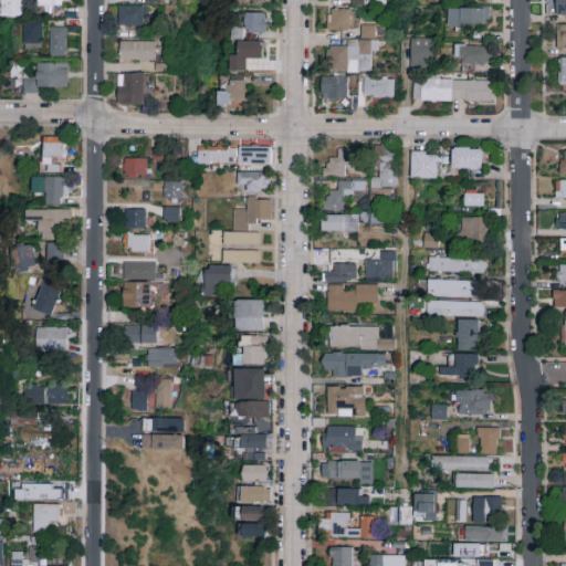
[(25,0),(25,17),(3,17),(3,0),(25,0)]
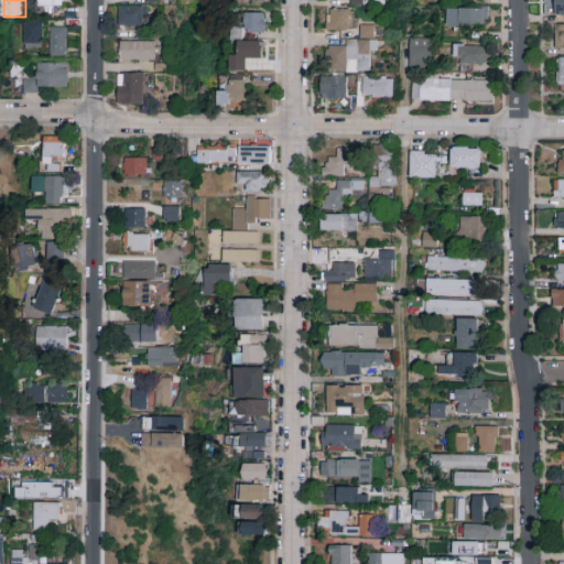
[(563,0),(563,15),(554,15),(554,0),(563,0)]
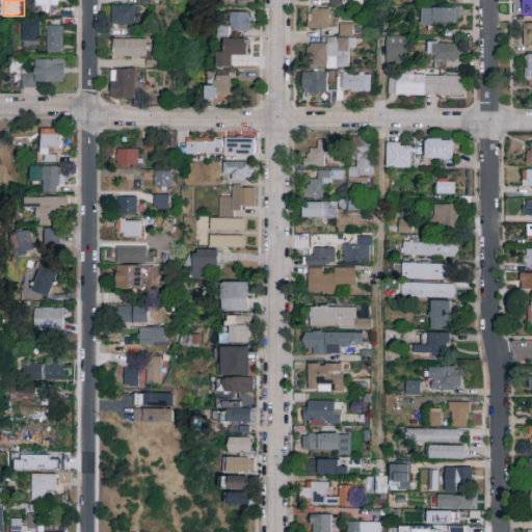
[(137,26),(111,26),(111,6),(137,6),(137,26)]
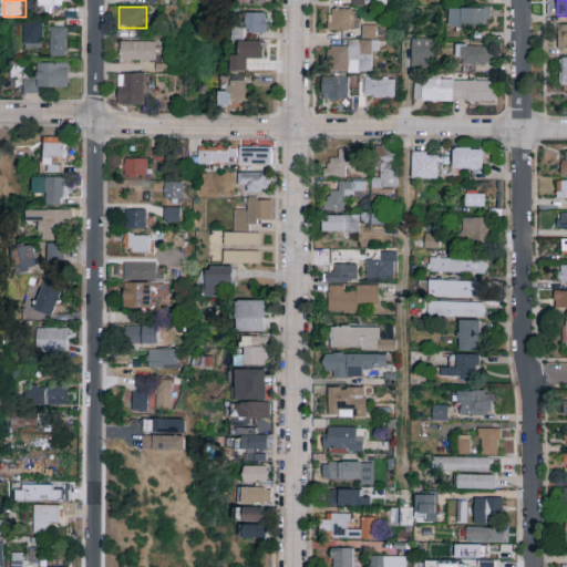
[(491,9),(491,27),(450,27),(450,9),(491,9)]
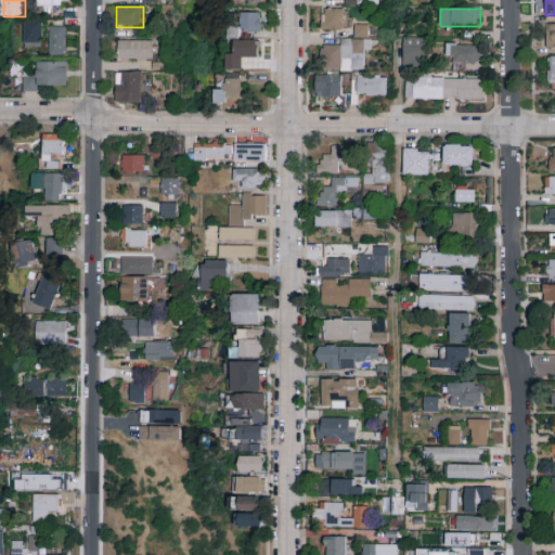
[(344,11),(344,30),(323,30),(323,11),(344,11)]
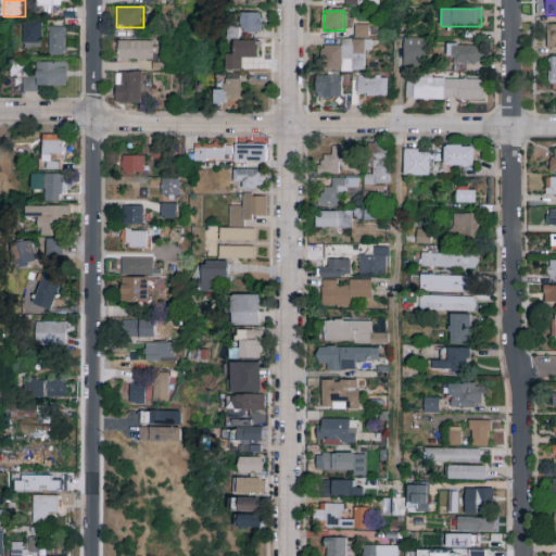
[(261,33),(241,33),(241,13),(261,13),(261,33)]
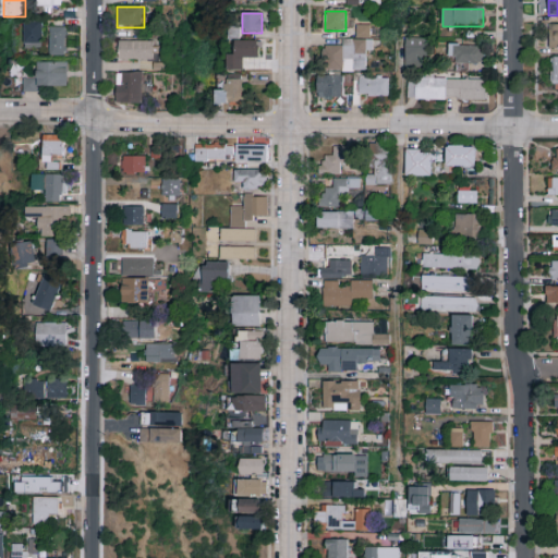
[(43,49),(25,49),(25,22),(43,22),(43,49)]
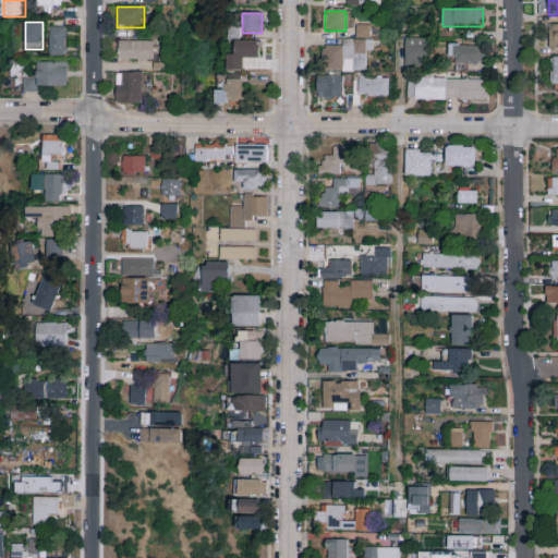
[(557,48),(548,48),(548,25),(557,25),(557,48)]
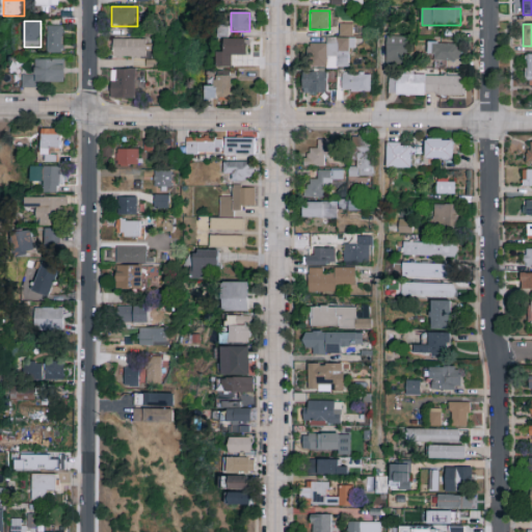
[(62,27),(62,53),(48,53),(48,27),(62,27)]
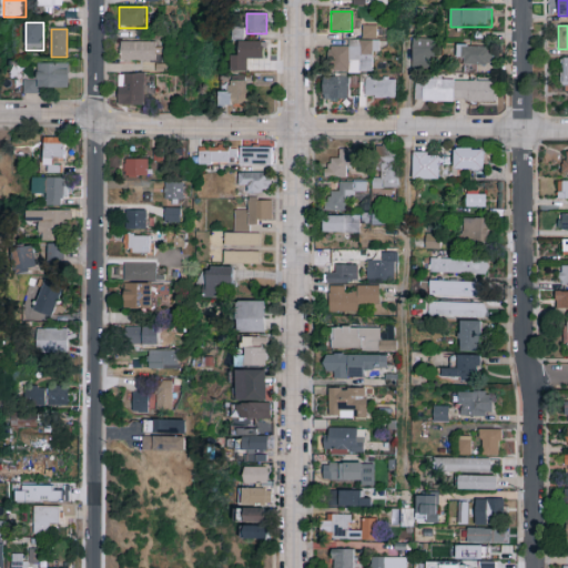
[(375,38),(364,38),(364,29),(375,29),(375,38)]
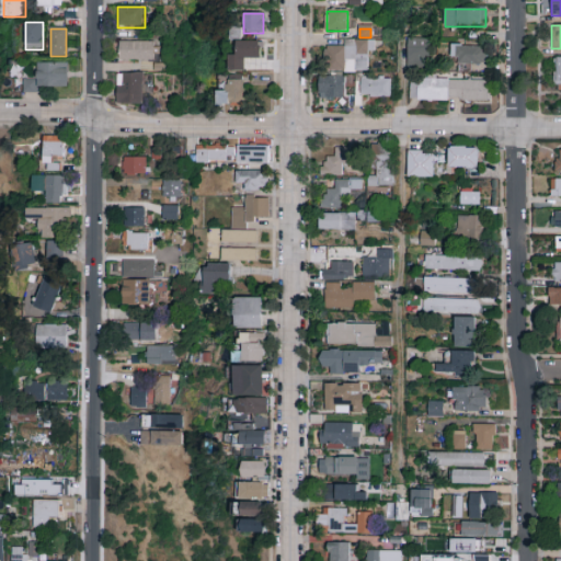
[(407,39),(427,39),(427,71),(407,71),(407,39)]
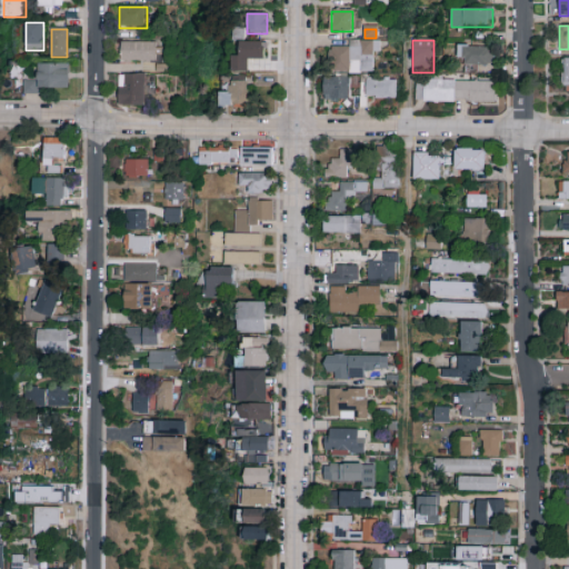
[(250,59),(250,72),(232,72),(232,56),(241,56),(241,41),(263,41),(263,59),(250,59)]
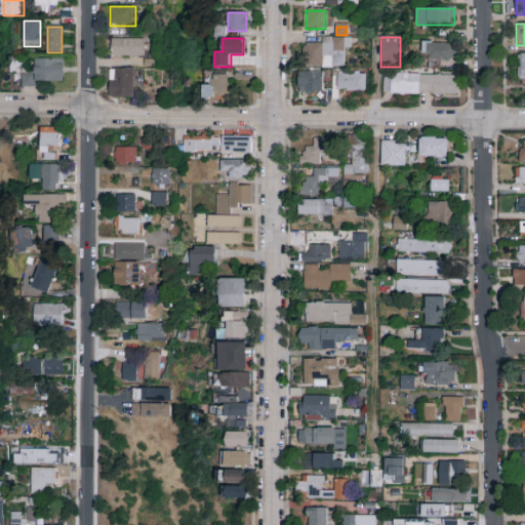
[(112,56),(112,39),(145,39),(145,56),(112,56)]
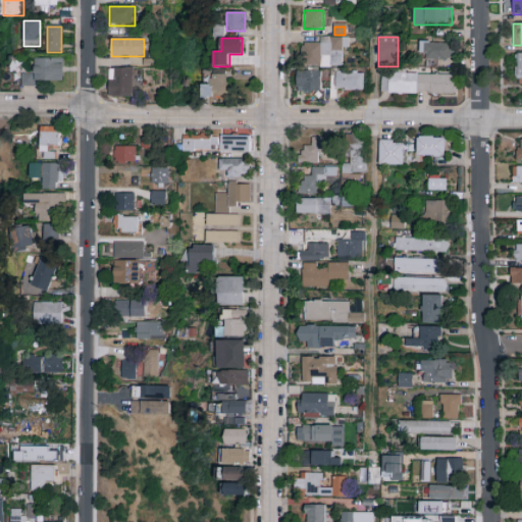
[(345,39),(344,66),(305,66),(305,43),(320,44),(320,39),(345,39)]
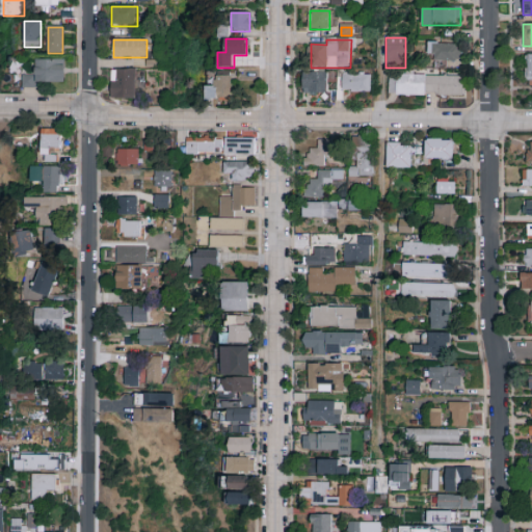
[(427,61),(427,44),(460,44),(460,61),(427,61)]
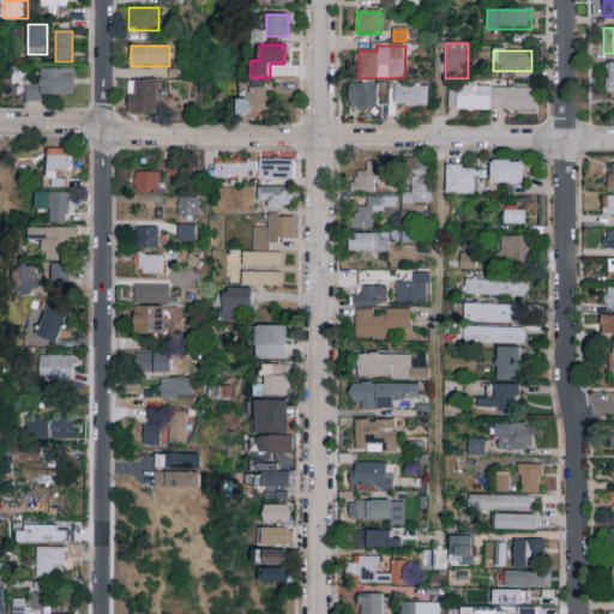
[(73,70),(73,100),(26,100),(26,88),(38,88),(38,70),(73,70)]
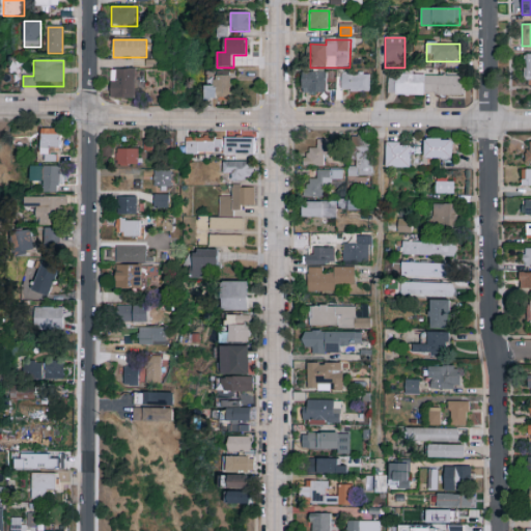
[(111,99),(111,70),(135,70),(135,99),(111,99)]
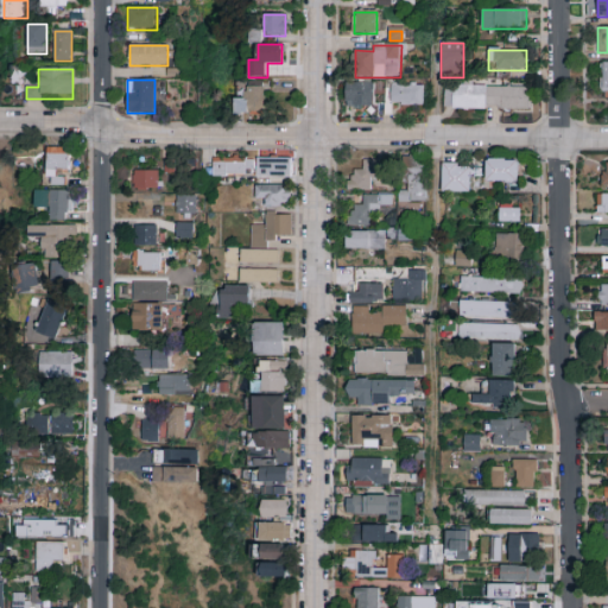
[(374,82),(374,107),(347,107),(347,82),(374,82)]
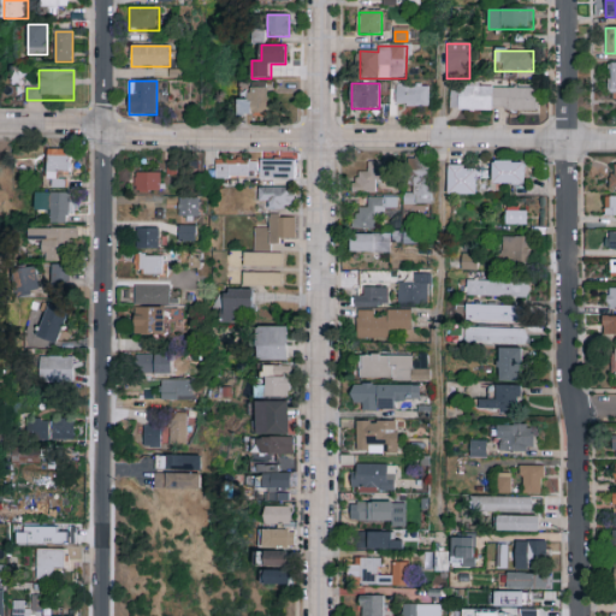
[(449,111),(450,87),(535,88),(535,111),(449,111)]
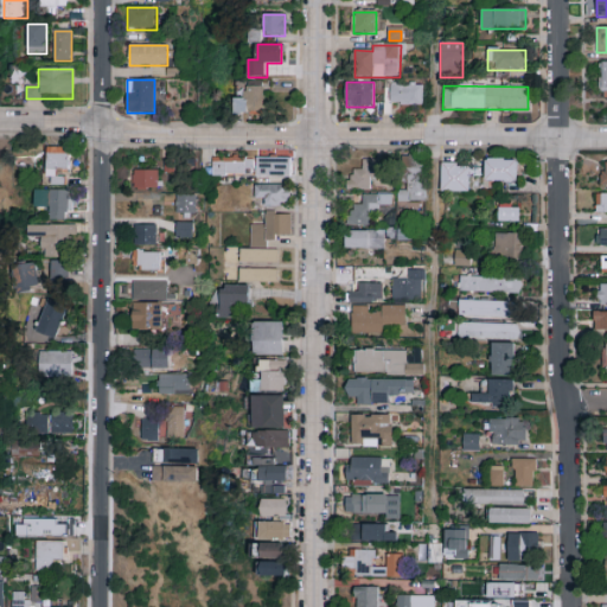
[(263,114),(234,114),(234,98),(247,98),(247,87),(263,87),(263,114)]
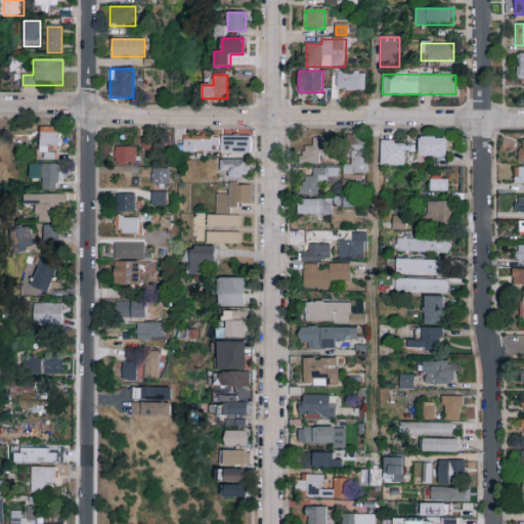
[(337,91),(337,75),(365,75),(365,91),(337,91)]
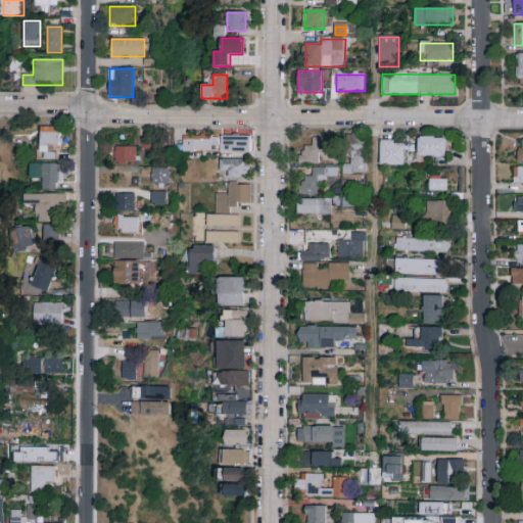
[(60,128),(60,159),(41,159),(41,128),(60,128)]
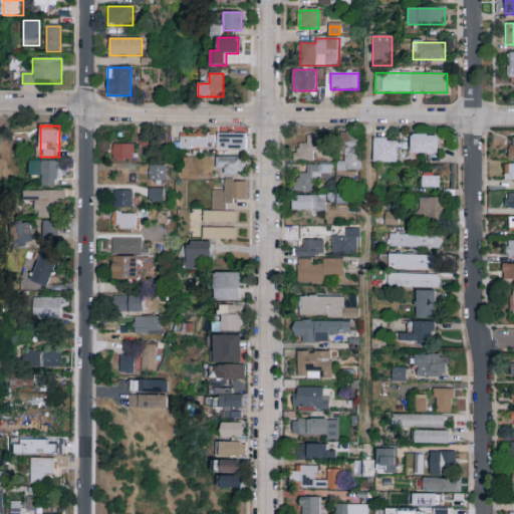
[(359,172),(336,172),(336,161),(342,161),(342,132),(359,132),(359,172)]
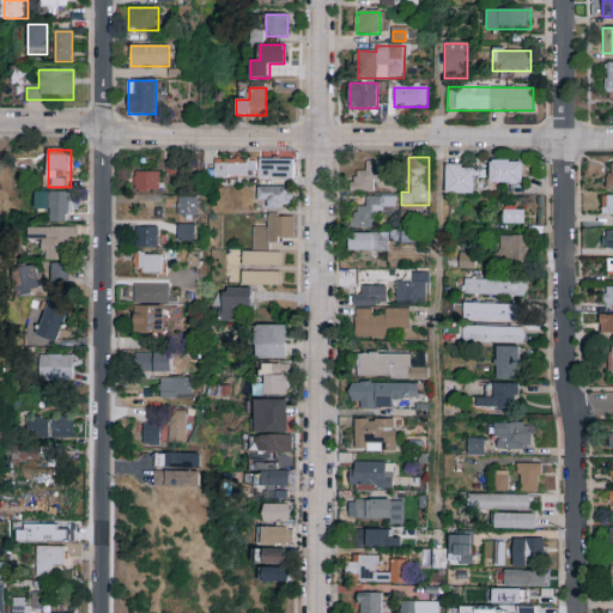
[(216,159),(295,159),(295,178),(216,178),(216,159)]
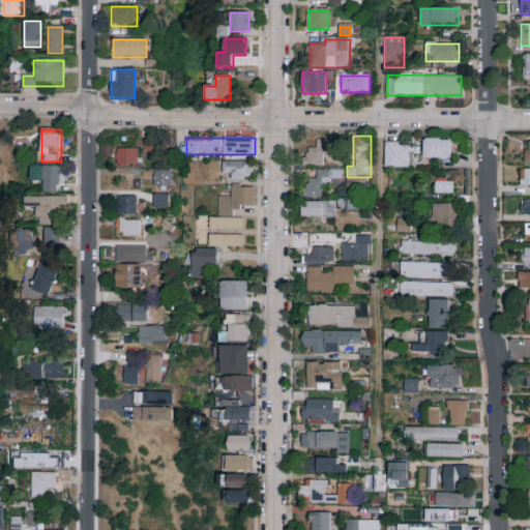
[(303,166),(304,150),(316,150),(316,140),(333,140),(332,154),(324,153),(323,167),(303,166)]
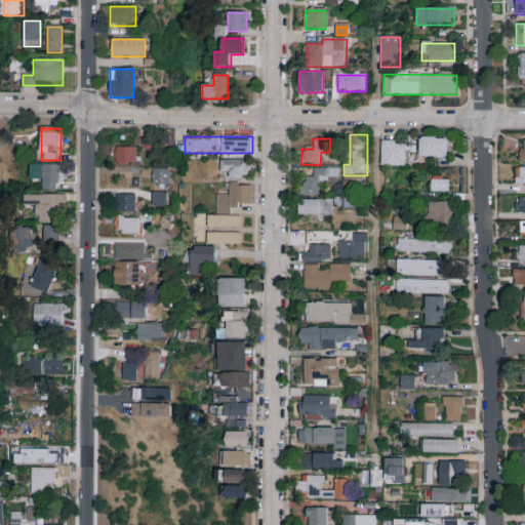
[(447,139),(447,158),(420,158),(420,139),(447,139)]
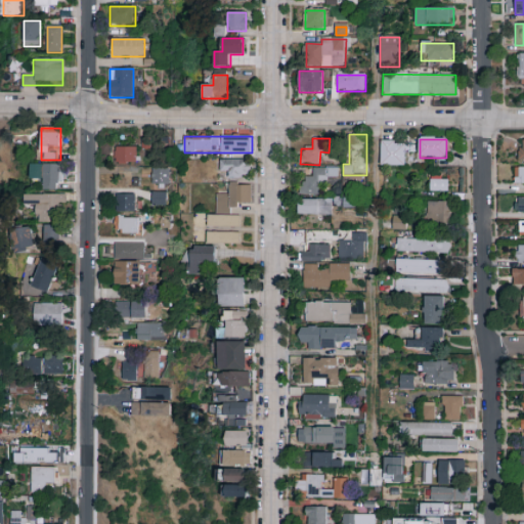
[(405,166),(381,166),(381,141),(405,141),(405,166)]
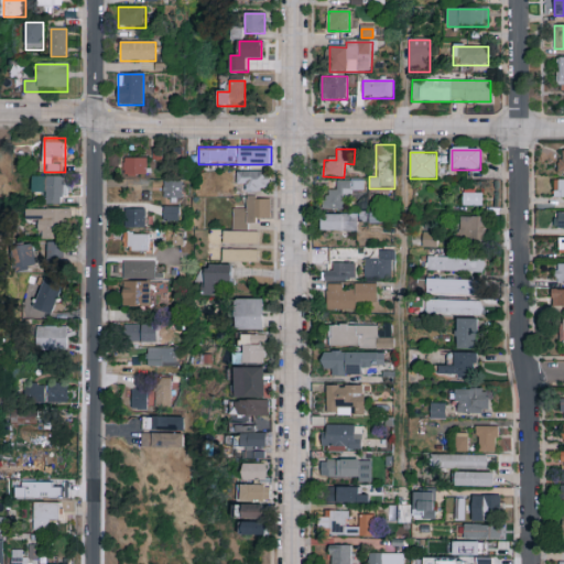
[(147,176),(122,176),(122,158),(147,158),(147,176)]
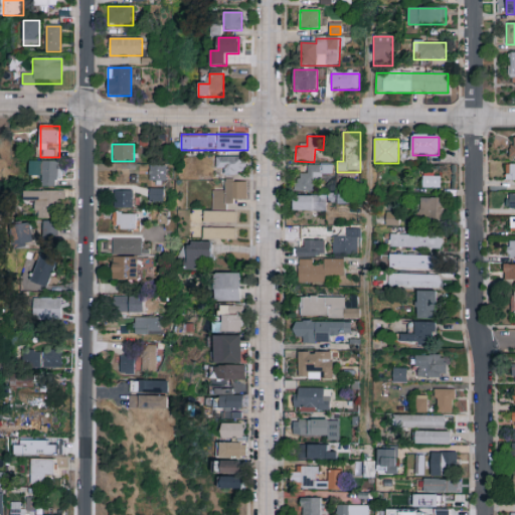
[(245,175),(215,175),(215,157),(245,157),(245,175)]
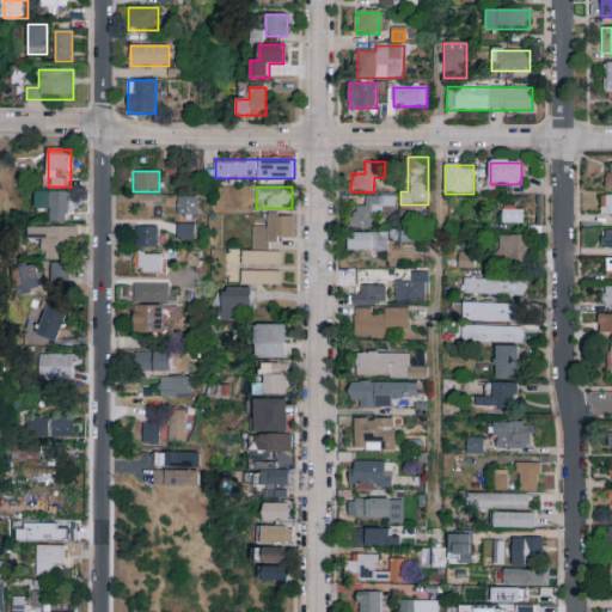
[(72,222),(50,222),(50,210),(37,210),(36,193),(71,193),(72,222)]
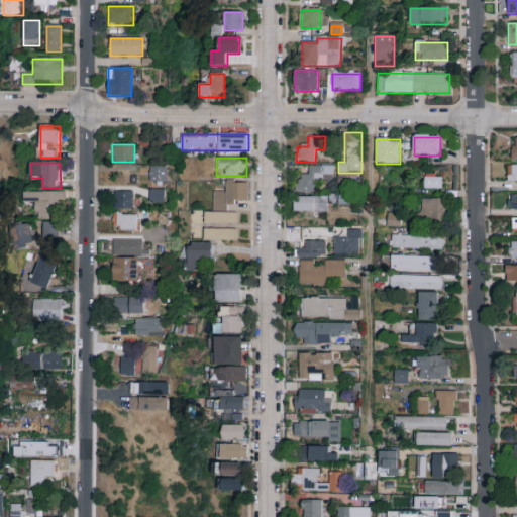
[(516,166),(516,182),(508,182),(508,166),(516,166)]
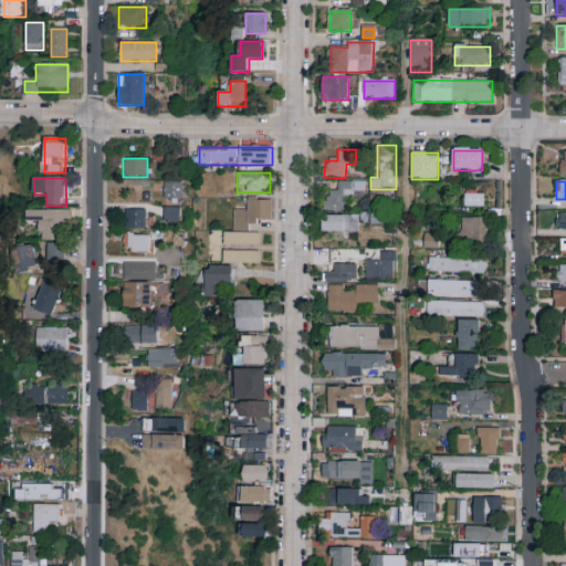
[(164,182),(184,182),(184,201),(164,201),(164,182)]
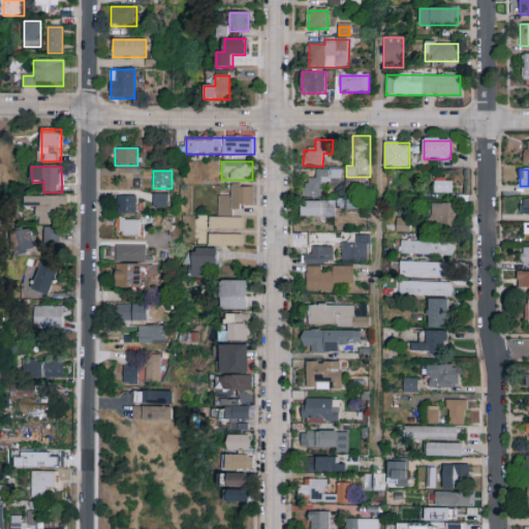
[(303,196),(303,180),(314,180),(314,170),(341,170),(341,182),(322,182),(322,196),(303,196)]
